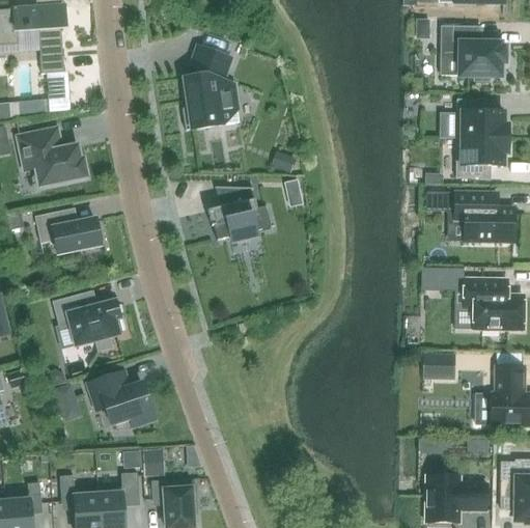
[(35,0),(36,6),(0,8),(0,45),(19,44),(18,30),(38,28),(42,73),(64,72),(61,27),(65,26),(64,5),(59,5),(58,0),(35,0)]
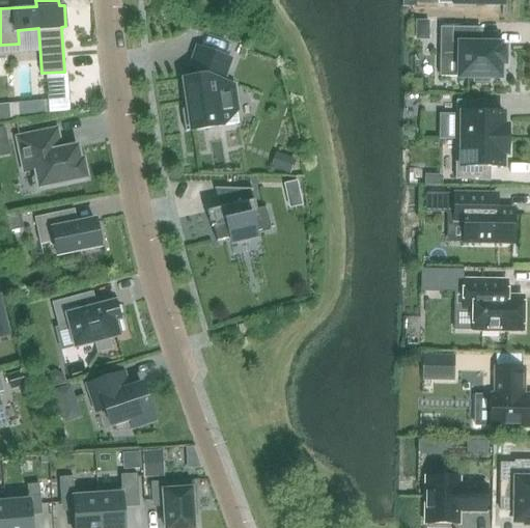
[(467,42),(467,27),(441,26),(441,54),(454,54),(454,58),(458,58),(458,76),(474,76),(474,80),(489,80),(489,76),(500,76),(500,62),(504,62),(505,47),(501,46),(501,42),(467,42)]
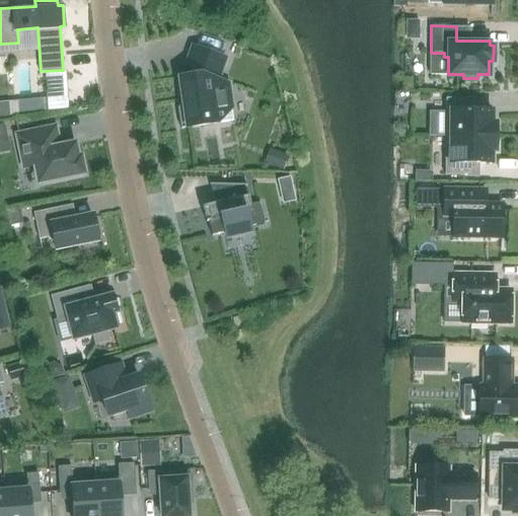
[(218,78),(226,56),(193,44),(187,62),(195,65),(192,73),(179,75),(185,104),(177,105),(181,127),(233,119),(228,82),(228,81),(218,78)]
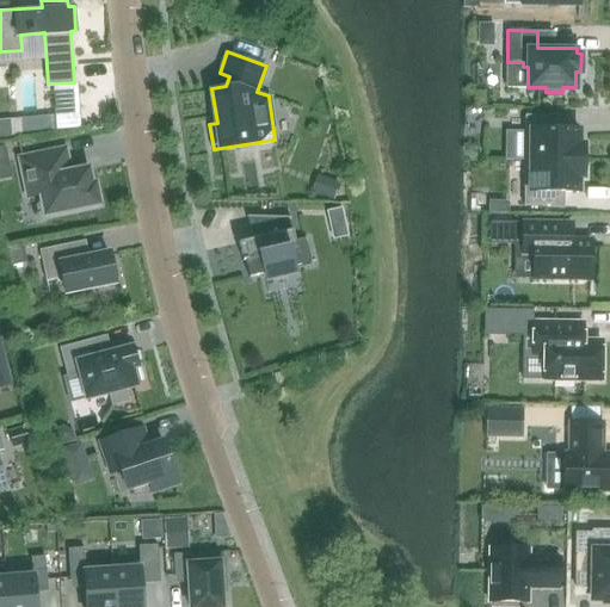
[(524,159),(584,159),(585,142),(580,142),(580,128),(566,128),(566,113),(525,113),(524,159)]
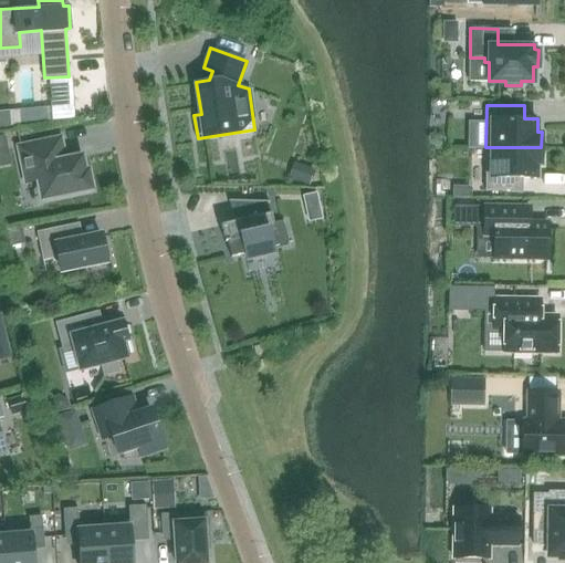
[(60,137),(20,145),(27,180),(39,178),(42,197),(92,187),(87,169),(85,170),(82,155),(64,158),(60,137)]
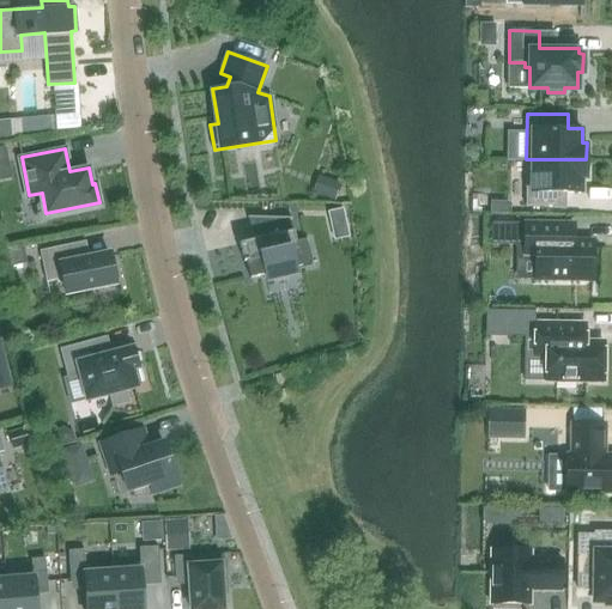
[(586,177),(586,159),(526,159),(526,205),(567,205),(567,190),(581,192),(581,176),(586,177)]
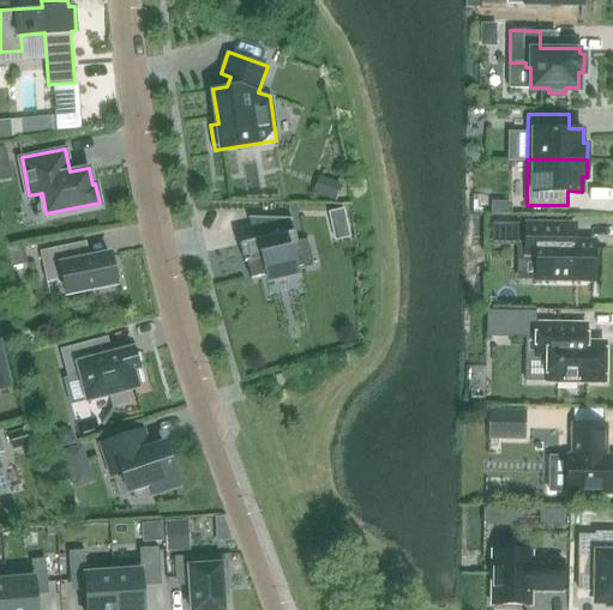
[(293,216),(257,215),(257,217),(258,217),(263,236),(240,241),(245,260),(247,260),(251,277),(266,273),(268,278),(296,272),(295,266),(302,265),(294,229),(293,229),(290,217),(293,217),(293,216)]
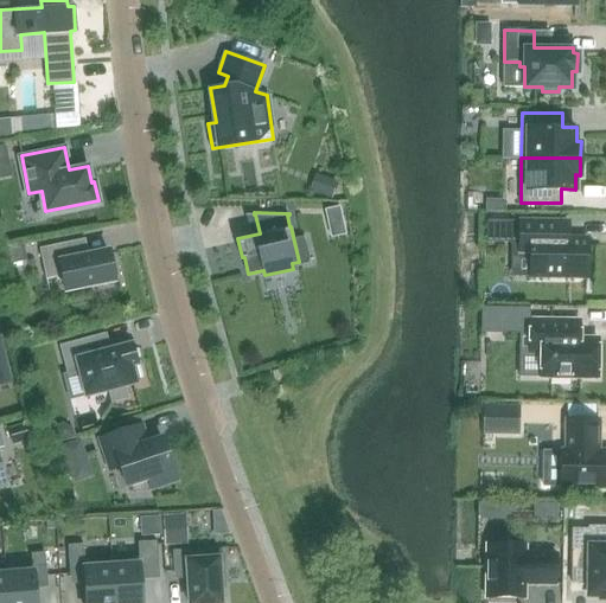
[(568,219),(520,219),(520,250),(531,250),(530,275),(587,276),(587,236),(568,236),(568,219)]
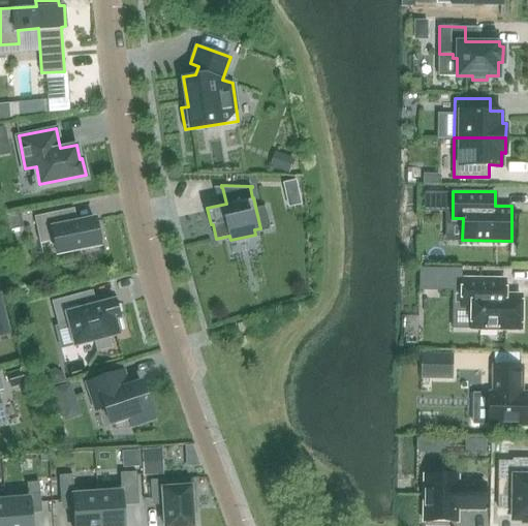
[(94,217),(78,220),(74,207),(35,215),(40,242),(49,240),(56,245),(58,252),(100,244),(99,240),(103,239),(100,225),(96,226),(94,217)]
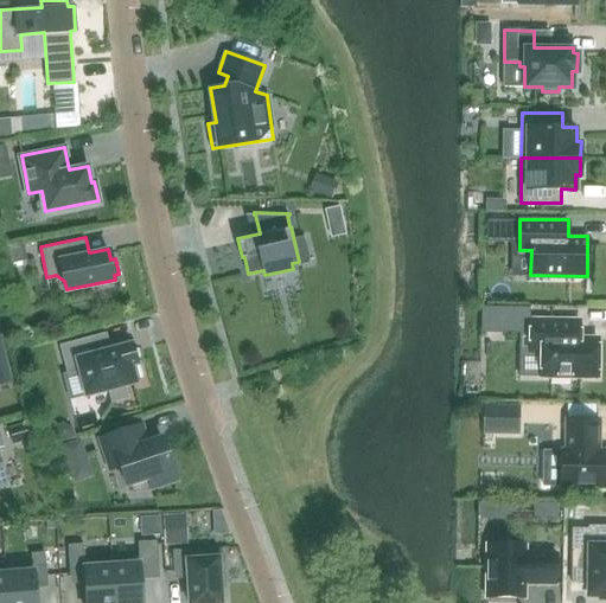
[(598,376),(598,338),(579,337),(580,319),(530,319),(529,350),(541,350),(541,374),(598,376)]
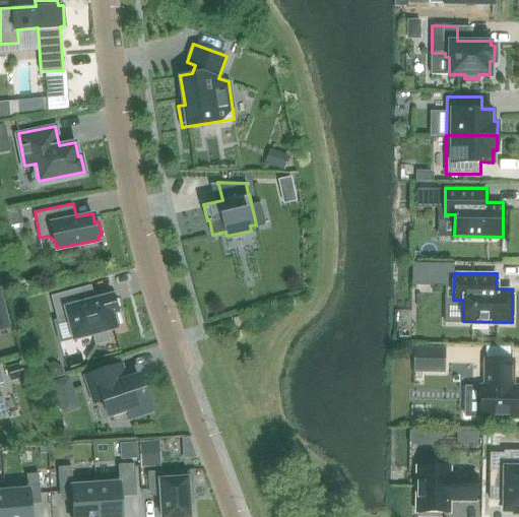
[(113,294),(84,302),(81,287),(53,296),(59,319),(68,317),(74,338),(93,333),(96,342),(110,339),(108,329),(120,325),(116,311),(118,310),(113,294)]
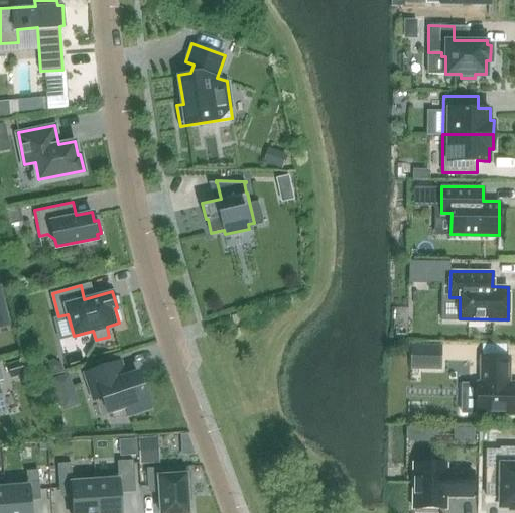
[(408,310),(393,310),(392,335),(407,335),(408,310)]
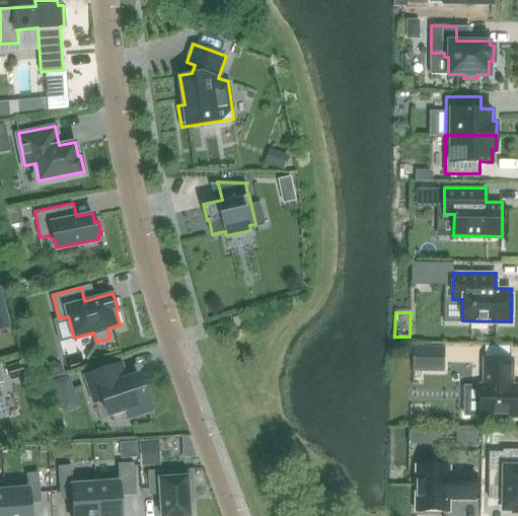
[(232,315),(235,323),(242,321),(239,313),(232,315)]
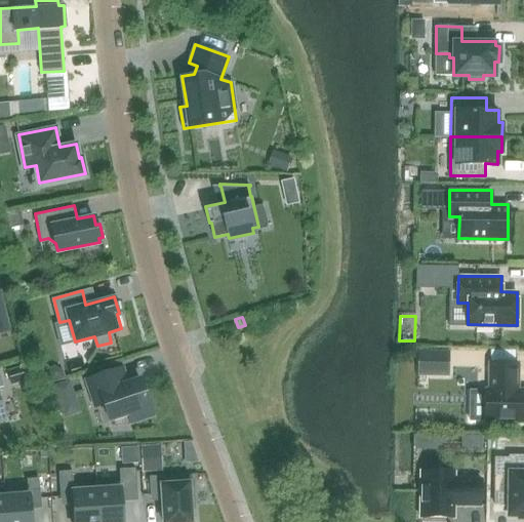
[(421,354),(421,377),(456,377),(456,365),(441,364),(441,354),(421,354)]
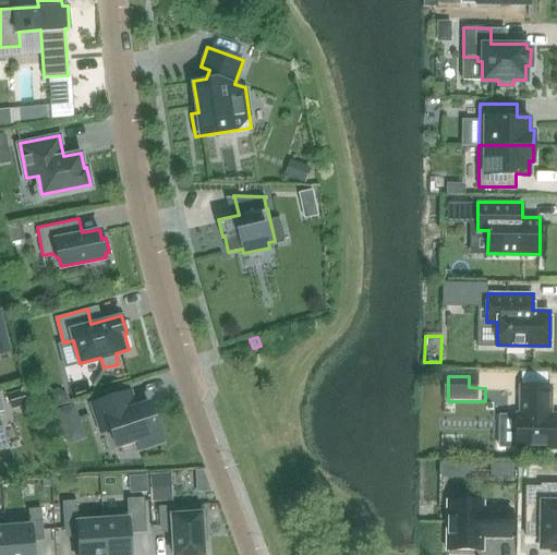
[(516,446),(556,446),(556,412),(549,413),(551,385),(521,384),(520,412),(517,412),(516,446)]
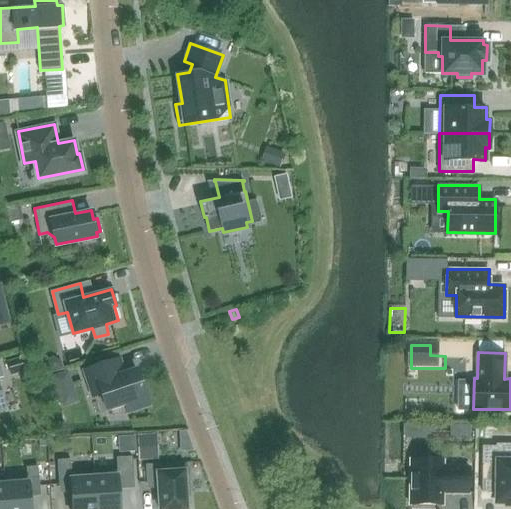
[(136,368),(125,371),(120,357),(84,369),(92,395),(102,392),(107,409),(125,403),(128,411),(148,404),(136,368)]
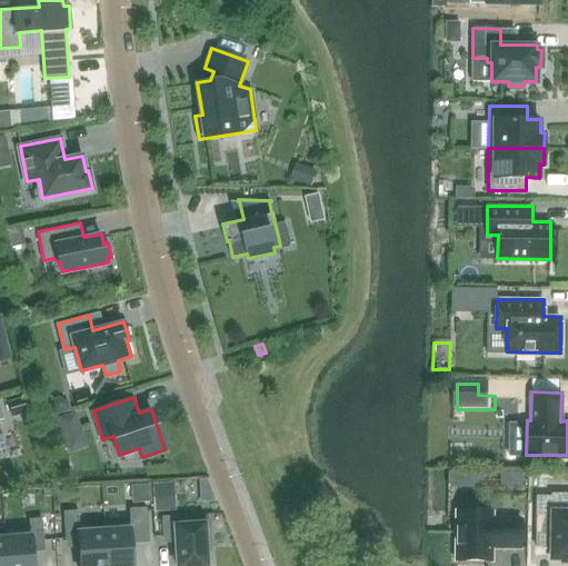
[(524,488),(522,473),(492,474),(492,489),(524,488)]
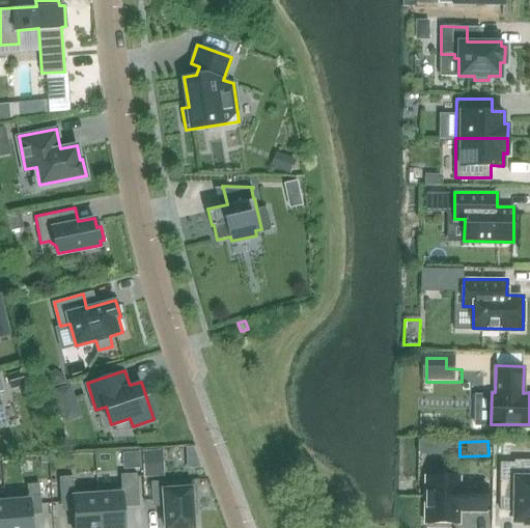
[(122,488),(98,489),(100,527),(124,527),(123,499),(139,498),(138,473),(121,474),(122,488)]
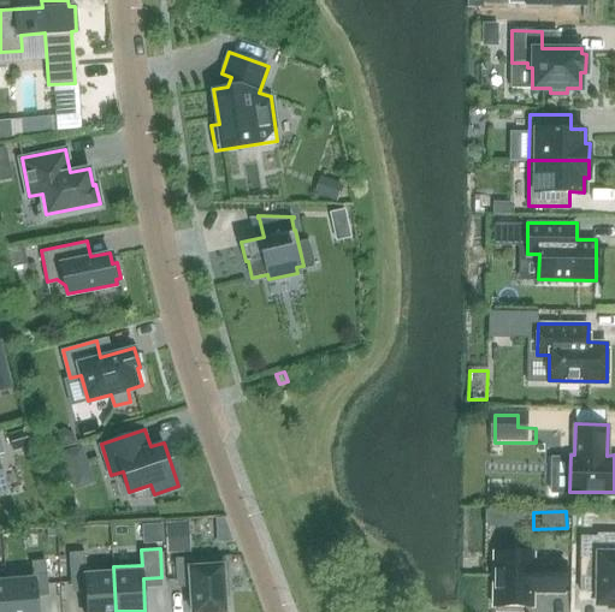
[(116,611),(113,566),(87,569),(86,551),(70,552),(71,582),(86,582),(87,611),(116,611)]
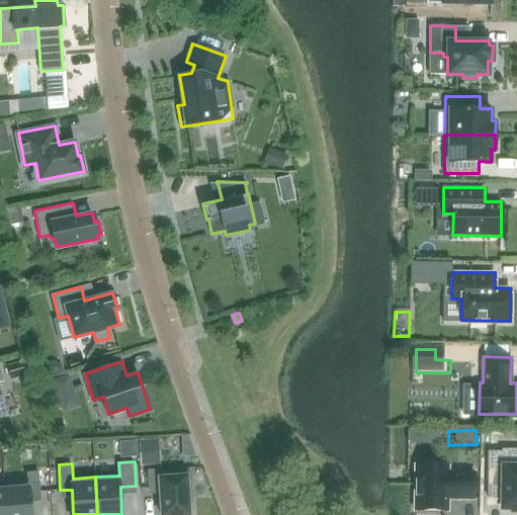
[(448,464),(416,463),(415,508),(447,509),(447,497),(474,497),(475,470),(448,470),(448,464)]
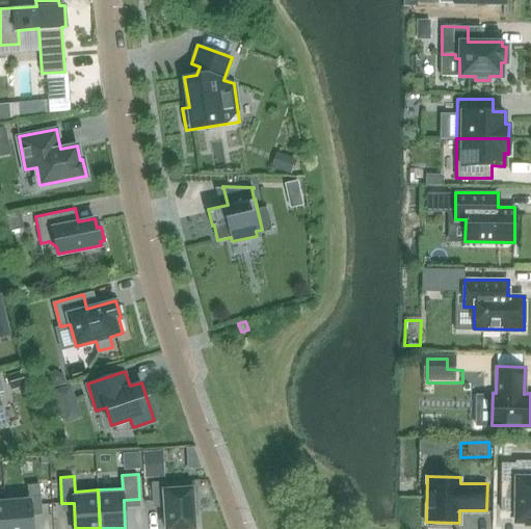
[(516,480),(502,480),(501,509),(515,509),(515,521),(526,521),(526,524),(530,523),(530,477),(516,477),(516,480)]
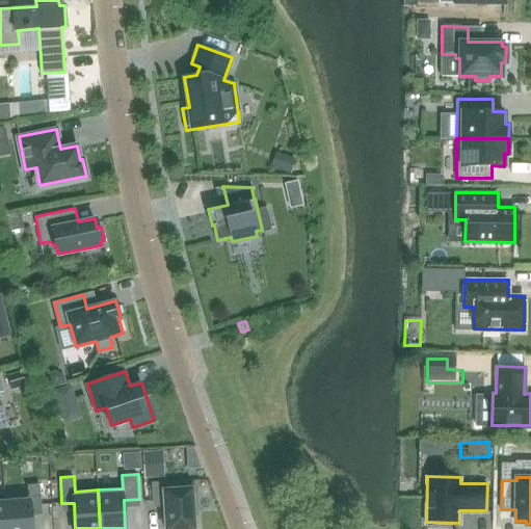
[(191,480),(152,482),(153,501),(165,500),(166,528),(194,528),(193,511),(197,511),(196,493),(192,494),(191,480)]
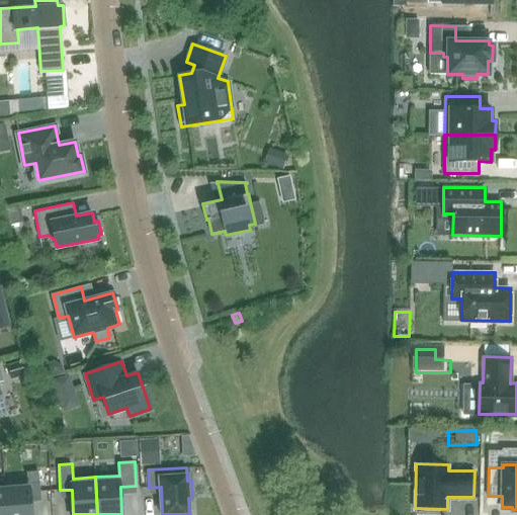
[(28,487),(6,488),(7,514),(31,514),(30,494),(40,493),(39,470),(27,471),(28,487)]
